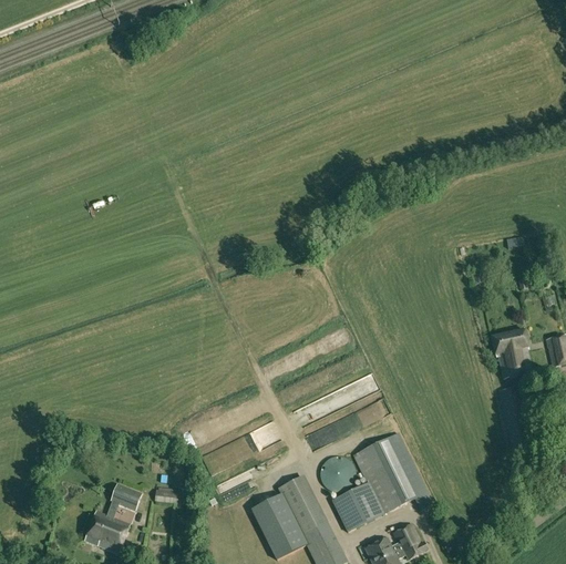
[(506,238),(507,247),(524,244),(522,235),(506,238)]
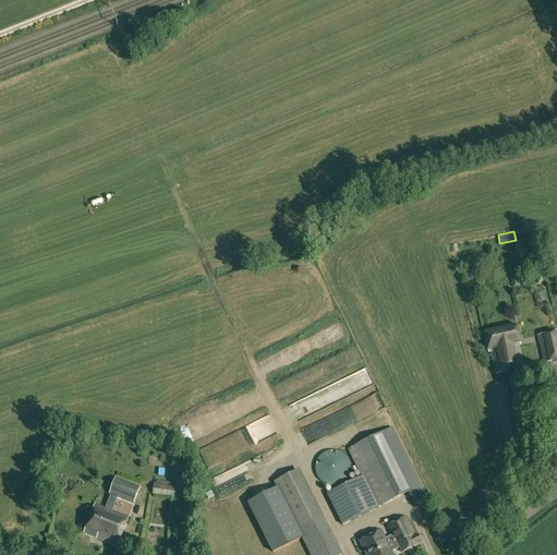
[(511,284),(519,282),(517,274),(510,276),(511,284)]
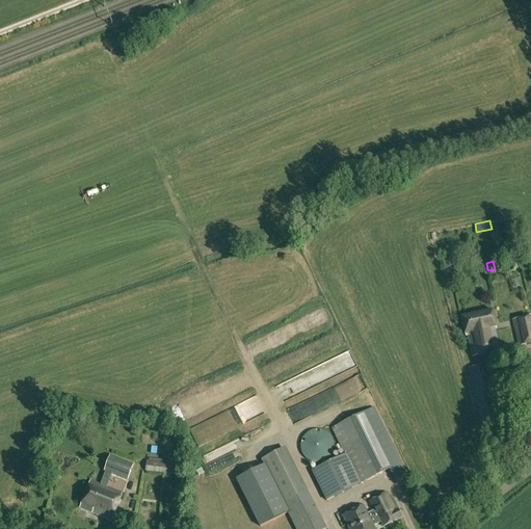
[(499,348),(494,324),(496,324),(492,308),(460,315),(463,332),(465,334),(467,334),(472,354),(499,348)]
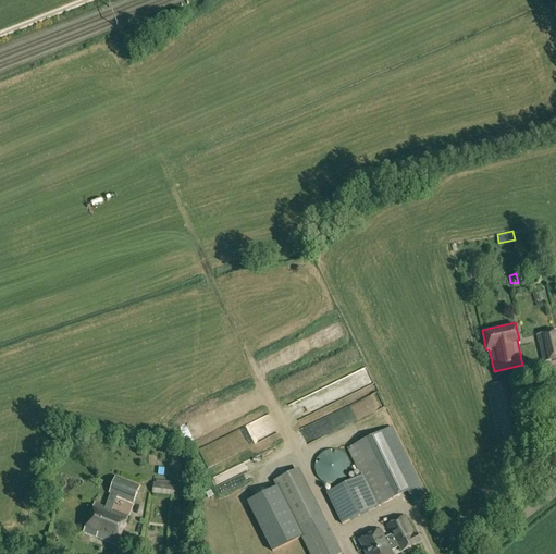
[(555,356),(555,328),(535,332),(542,360),(555,356)]
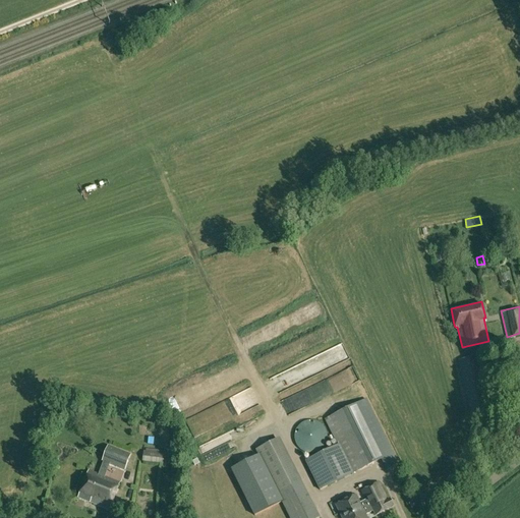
[(474,354),(458,357),(471,415),(484,412),(475,376),(479,375),(474,354)]
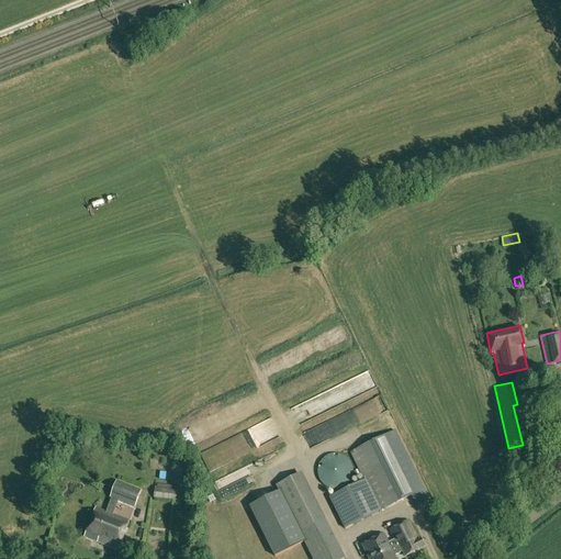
[(333,425),(337,433),(344,428),(340,422),(333,425)]
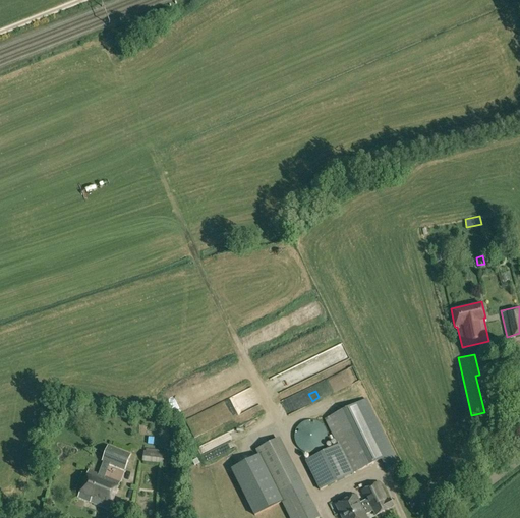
[(337,443),(304,458),(319,487),(348,473),(381,457),(386,468),(398,462),(365,397),(324,417),(337,443)]
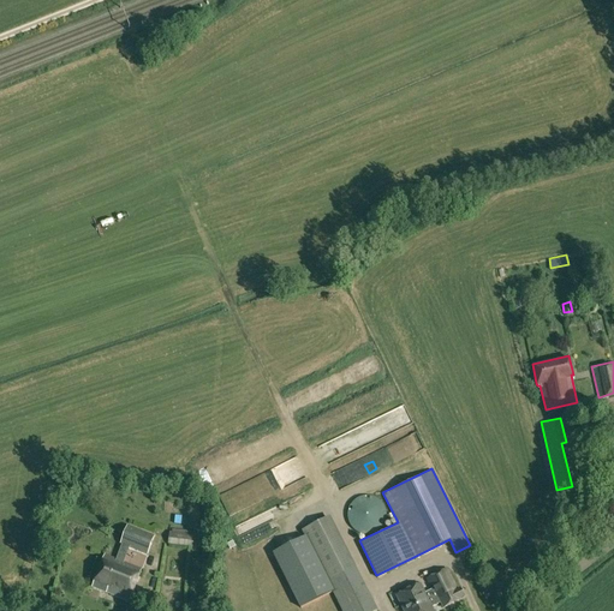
[(380,498),(379,497),(377,496),(376,496),(375,495),(374,495),(373,493),(371,493),(370,493),(369,492),(365,492),(363,493),(361,493),(359,493),(357,495),(355,497),(352,498),(351,499),(351,501),(350,502),(350,503),(349,504),(349,505),(347,507),(347,508),(347,509),(347,510),(347,511),(347,513),(347,515),(347,516),(347,517),(349,519),(350,521),(350,522),(351,523),(351,525),(353,526),(355,527),(357,529),(358,529),(361,531),(362,531),(364,531),(367,531),(368,531),(369,531),(371,531),(374,529),(375,528),(376,528),(379,526),(380,526),(381,525),(381,523),(382,522),(383,521),(383,520),(385,519),(385,517),(385,516),(385,515),(386,513),(386,511),(386,510),(385,509),(385,508),(385,507),(385,505),(383,504),(383,503),(382,502),(381,501),(380,498)]
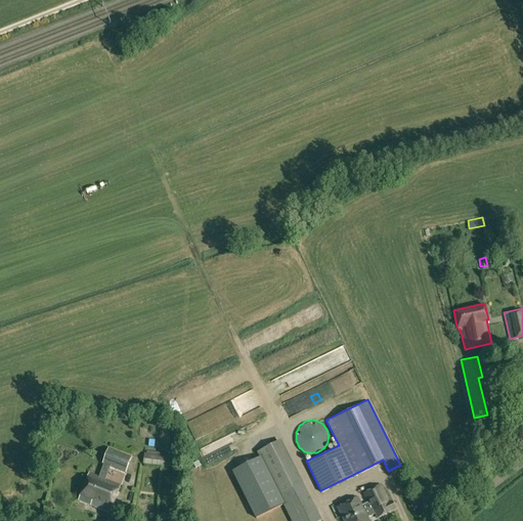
[(292,520),(313,520),(319,518),(301,481),(298,483),(276,440),(257,450),(259,456),(231,470),(255,516),(282,502),(292,520)]
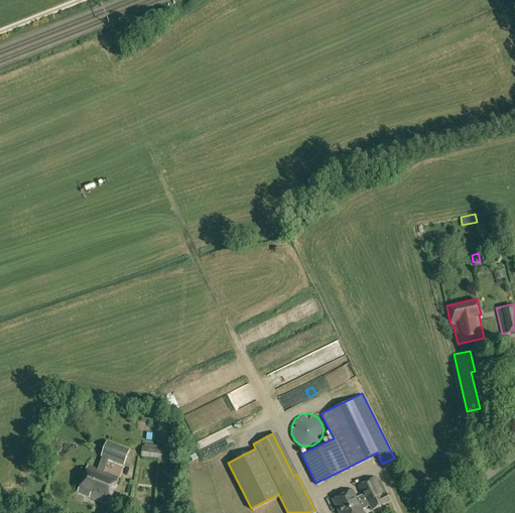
[(106,438),(100,454),(105,456),(123,463),(129,447),(106,438)]
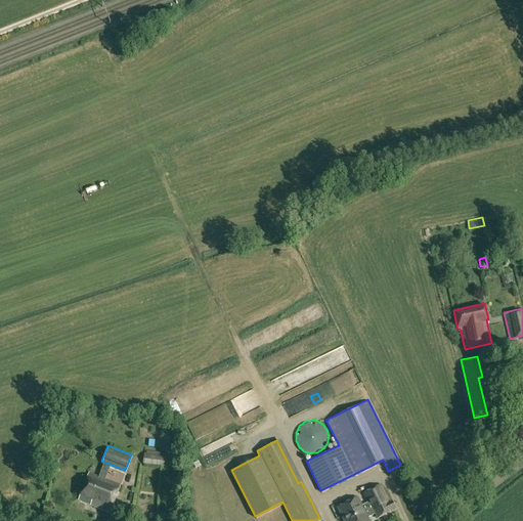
[(143,451),(142,462),(163,464),(164,452),(162,452),(162,450),(145,448),(145,451),(143,451)]
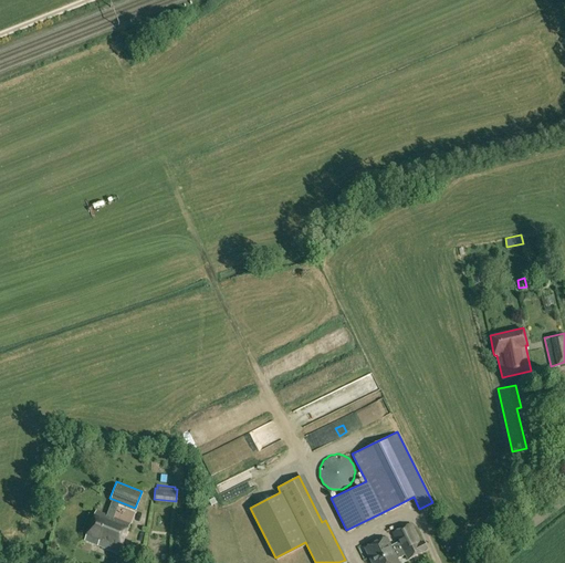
[(117,551),(129,522),(95,509),(83,539),(96,543),(117,551)]
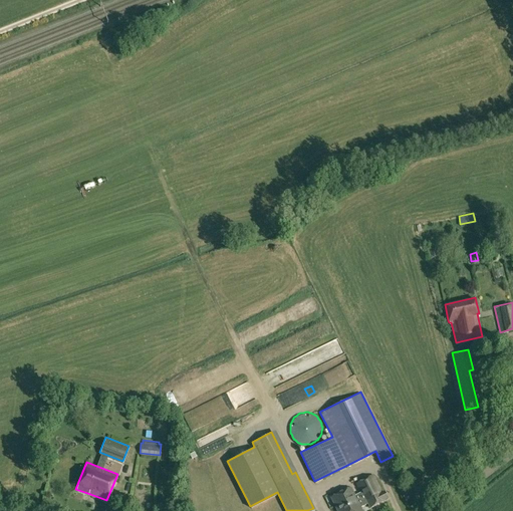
[(355,482),(359,491),(356,492),(363,504),(367,502),(369,506),(382,499),(387,497),(383,490),(380,491),(372,473),(355,482)]
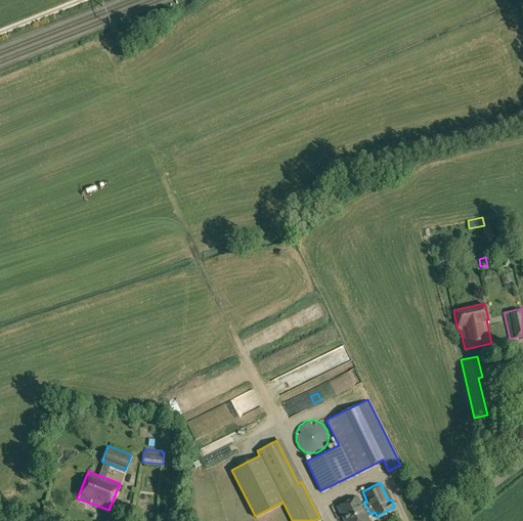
[(366,516),(371,514),(363,502),(360,504),(356,496),(337,506),(344,520),(365,520),(368,520),(366,516)]
